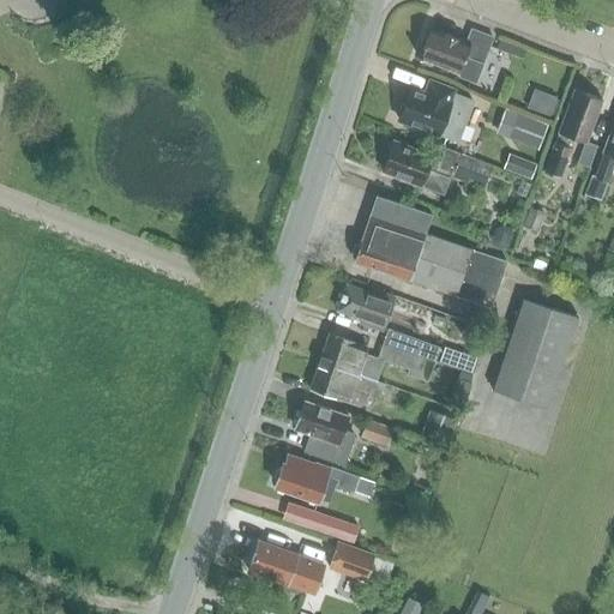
[(475,84),(492,37),(471,30),(465,43),(429,29),(419,59),(456,73),(457,78),(475,84)]
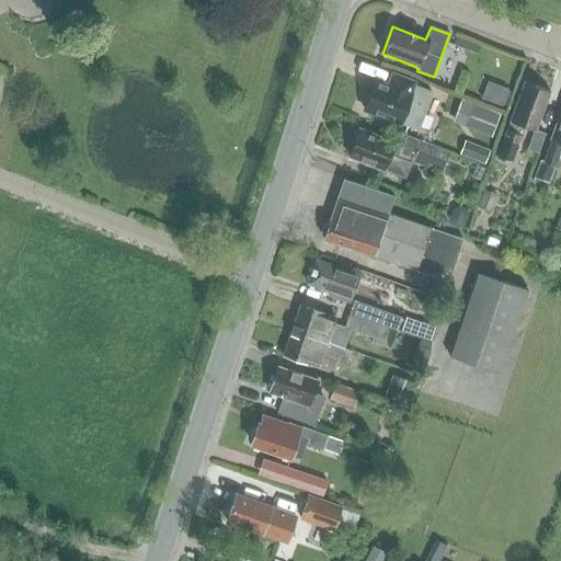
[(413,84),(413,83),(413,82),(392,75),(388,87),(375,81),(364,110),(400,123),(419,129),(433,92),(413,84)]
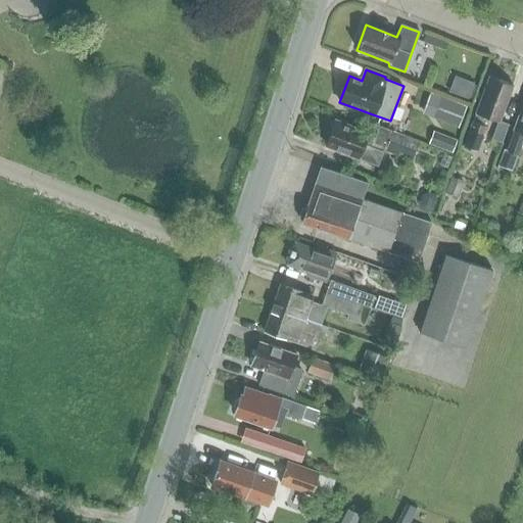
[(474,84),(455,76),(448,92),(468,99),(474,84)]
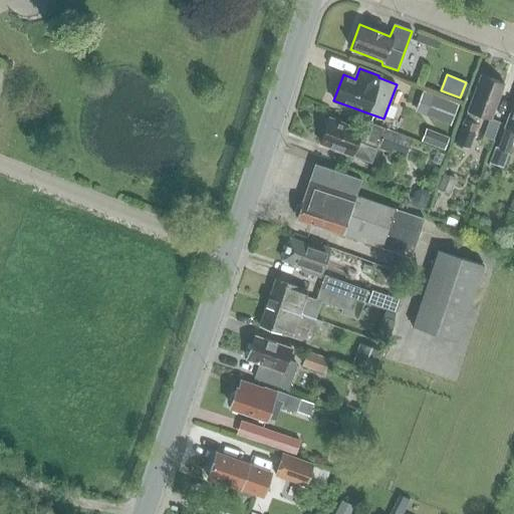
[(490,119),(503,83),(481,75),(456,145),(468,150),(472,141),(478,124),(475,123),(478,115),(489,119),(490,120),(490,119)]
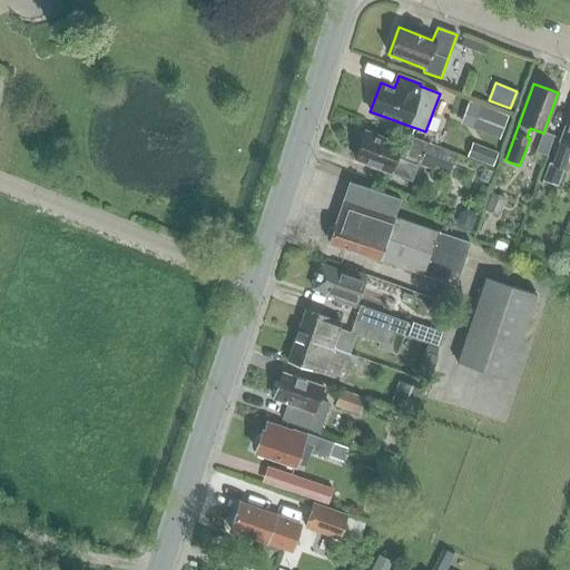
[(569,106),(556,143),(558,144),(550,163),(547,161),(540,180),(556,186),(569,147),(569,146),(569,106)]
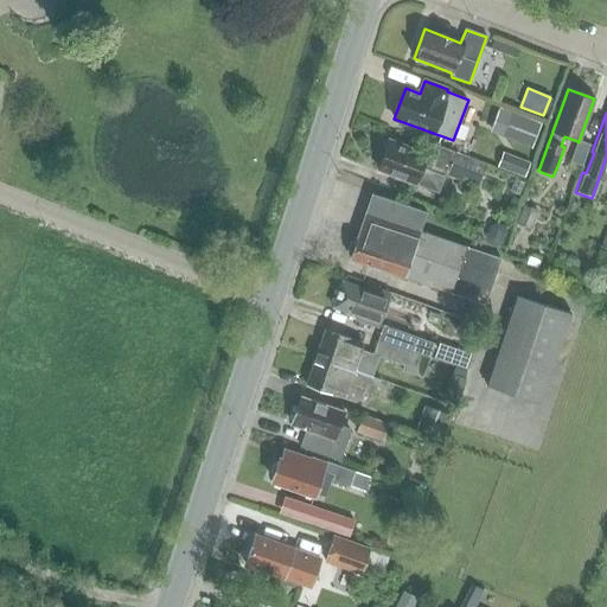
[(518,115),(509,140),(531,149),(541,125),(518,115)]
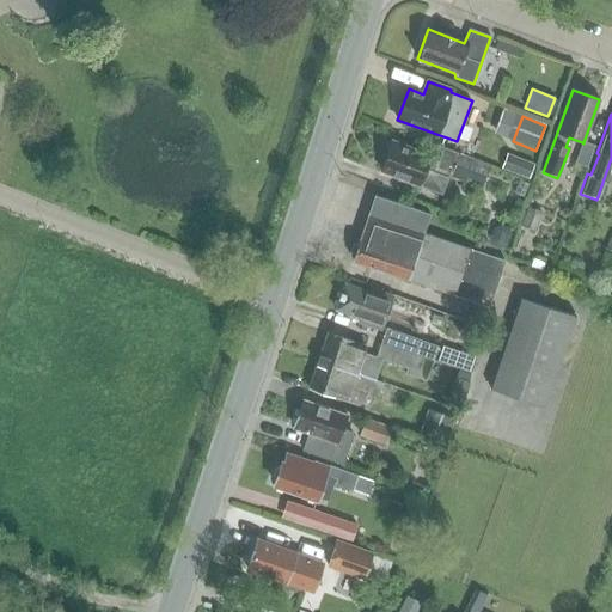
[(441,193),(453,161),(432,153),(430,155),(391,141),(380,170),(420,185),(441,193)]
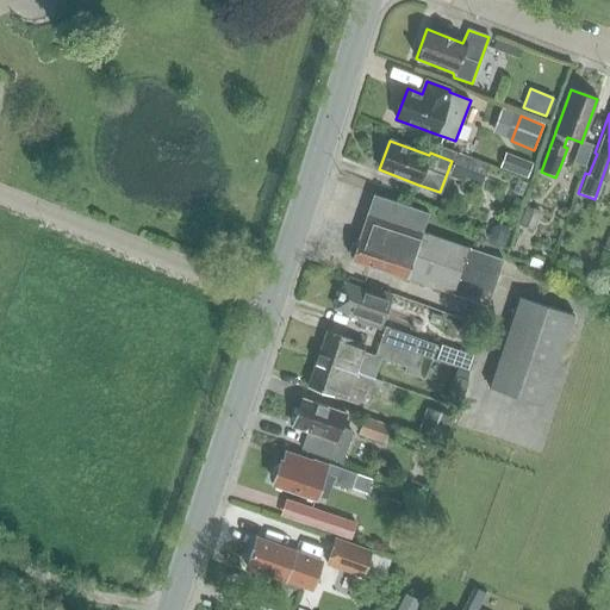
[(580,142),(572,163),(585,167),(592,145),(582,142),(582,143),(580,142)]
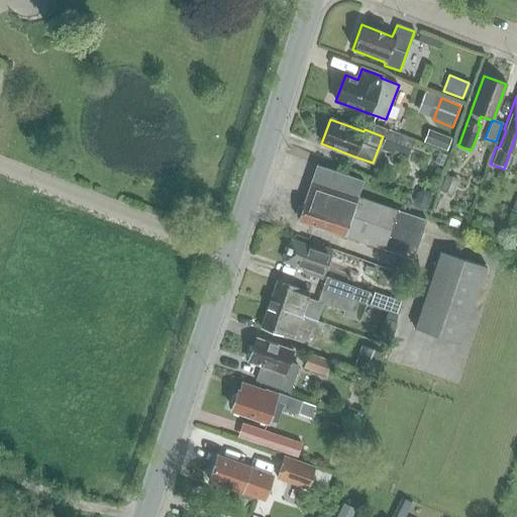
[(413,139),(387,129),(379,149),(406,160),(413,139)]
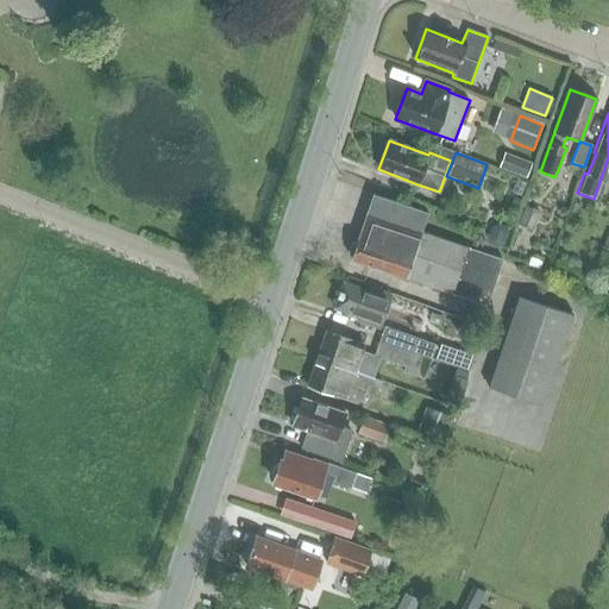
[(498,168),(526,179),(532,164),(504,152),(498,168)]
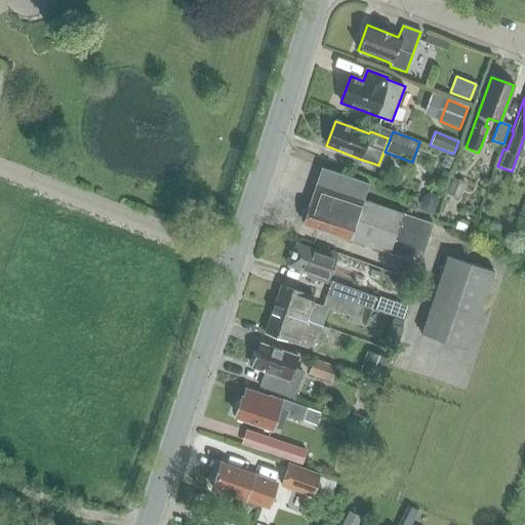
[(419,264),(433,224),(363,200),(368,184),(322,167),(303,224),(419,264)]
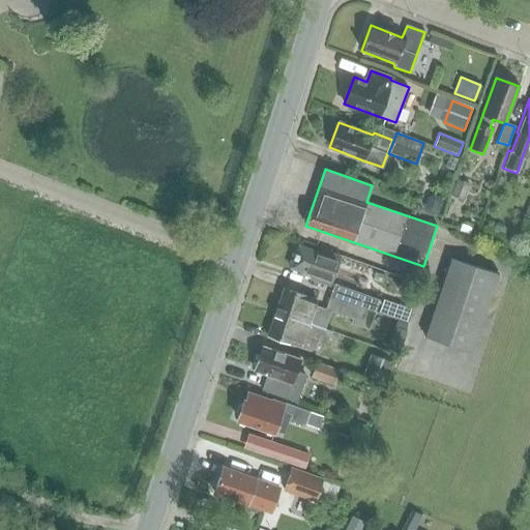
[(468,183),(455,179),(449,195),(462,200),(468,183)]
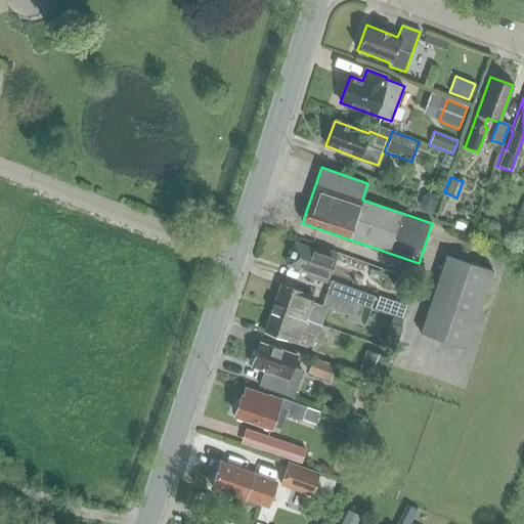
[(423,195),(419,205),(422,211),(428,214),(434,211),(437,201),(435,195),(428,192),(423,195)]
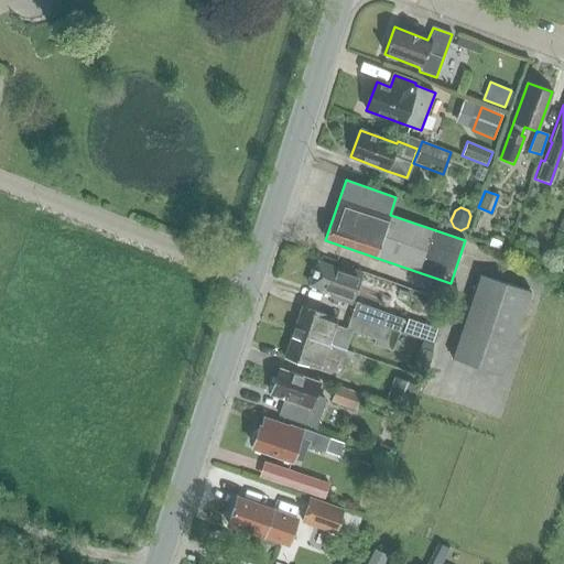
[(351,304),(361,272),(342,266),(340,269),(317,261),(310,285),(332,293),(331,296),(351,304)]
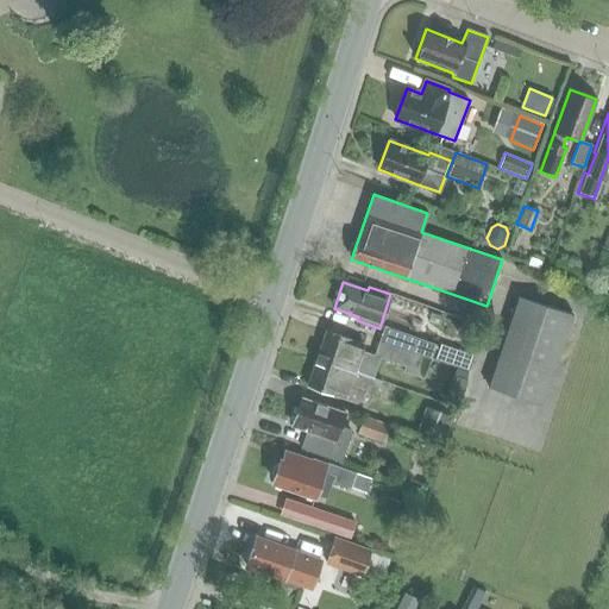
[(542,405),(572,315),(519,296),(488,387),(542,405)]
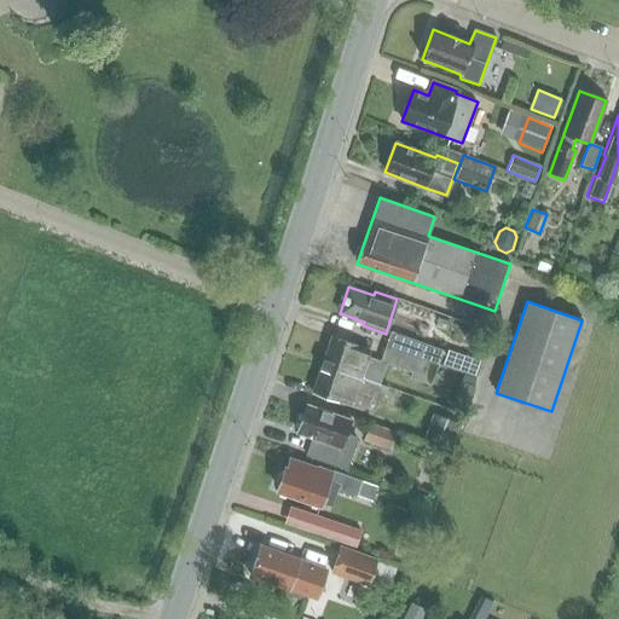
[(439,364),(444,350),(391,331),(386,346),(439,364)]
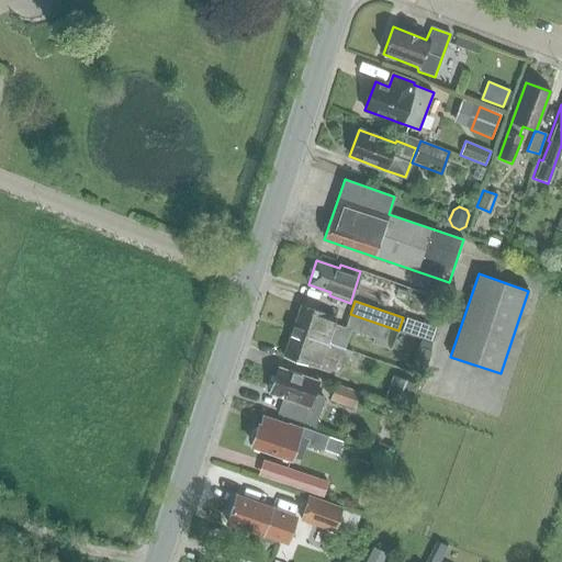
[(398,330),(350,314),(346,328),(334,324),(336,318),(301,306),(292,330),(345,349),(351,330),(374,338),(372,343),(392,349),(398,330)]
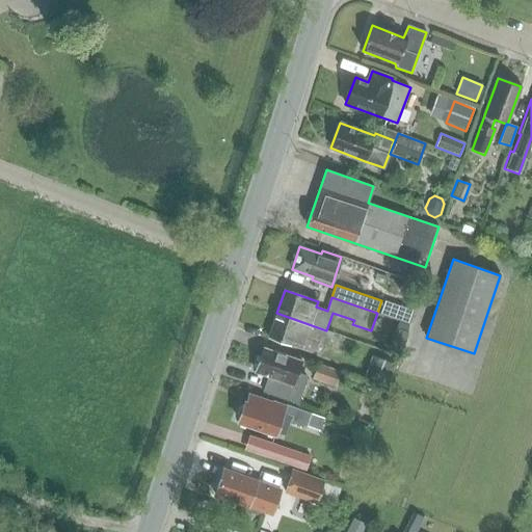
[(333,333),(326,330),(276,313),(268,337),(291,345),(290,345),(315,353),(319,343),(327,346),(333,333)]
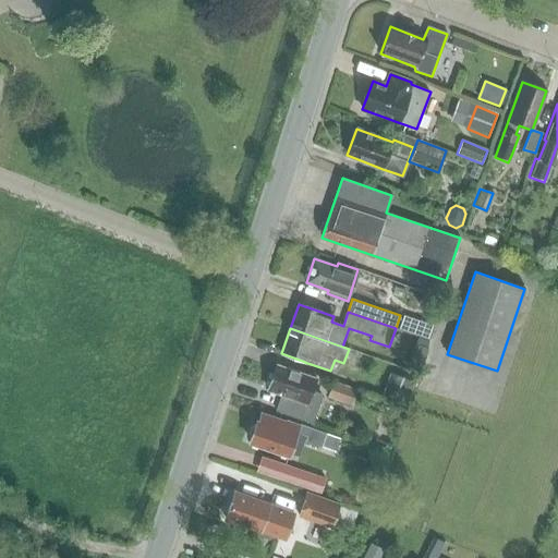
[(277,365),(268,390),(281,395),(275,411),(313,424),(324,395),(312,390),(316,379),(277,365)]
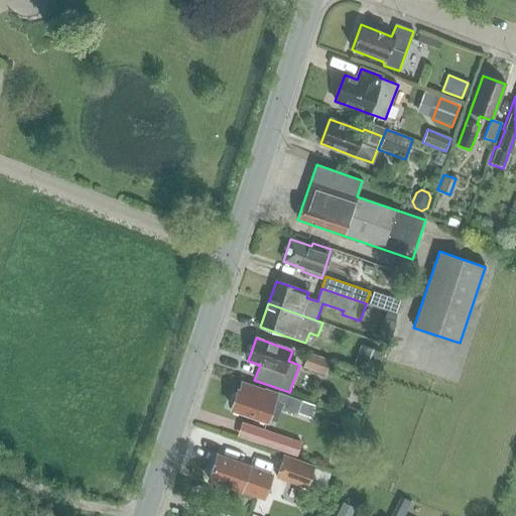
[(383,353),(360,344),(351,370),(374,378),(383,353)]
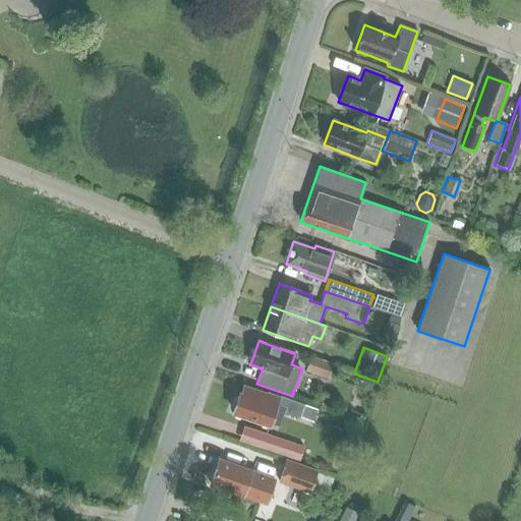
[(329,379),(334,364),(311,356),(306,370),(329,379)]
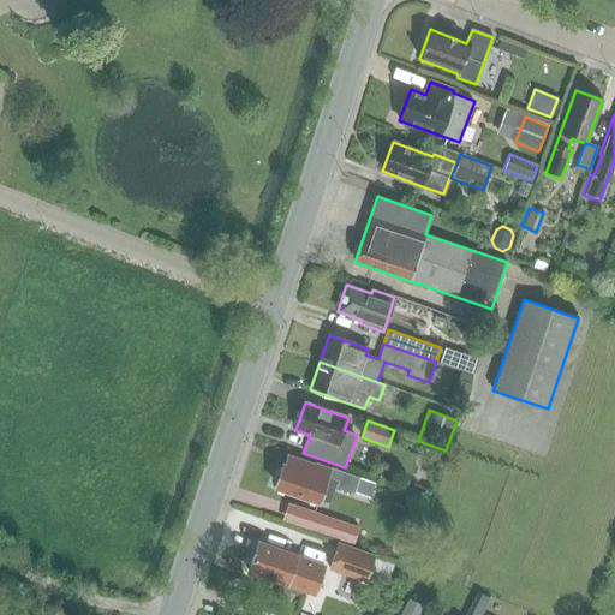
[(353,493),(359,477),(329,467),(329,469),(316,464),(315,466),(288,457),(285,465),(284,465),(275,487),(318,502),(327,477),(338,481),(336,487),(353,493)]
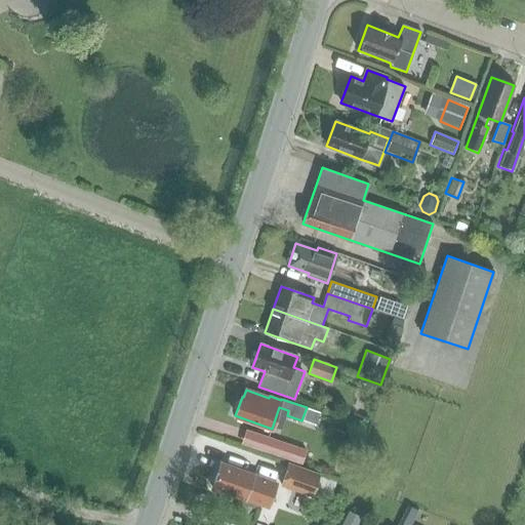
[(305,450),(264,436),(257,450),(299,466),(305,450)]
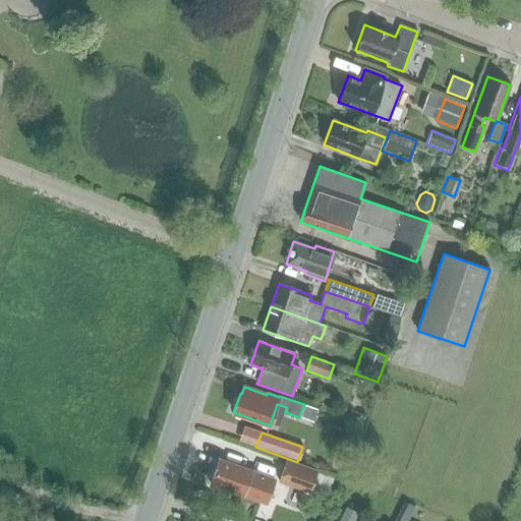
[(315,470),(285,459),(277,482),(307,493),(315,470)]
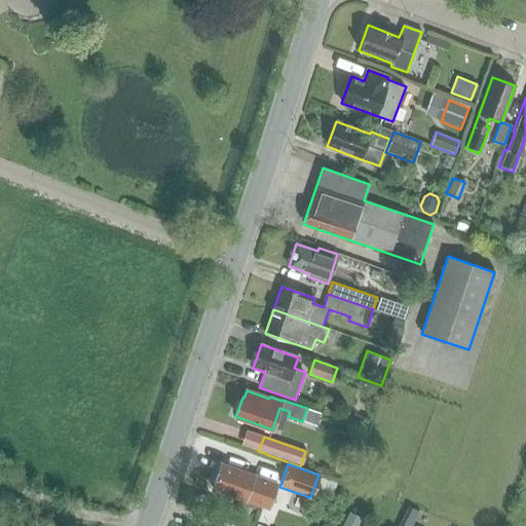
[(268,508),(277,484),(254,476),(221,464),(212,489),(245,500),(246,504),(253,508),(258,504),(268,508)]
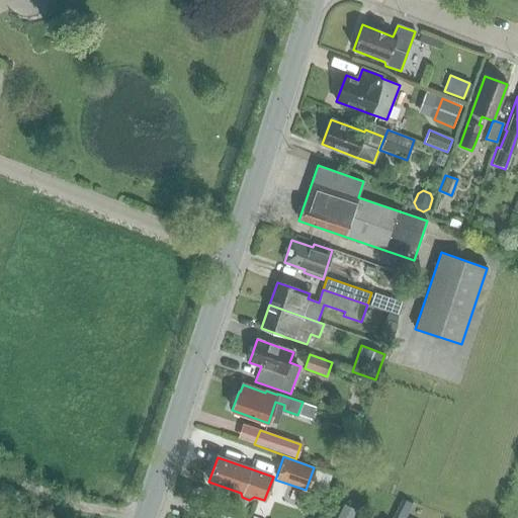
[(350,517),(355,510),(344,504),(336,517),(350,517)]
